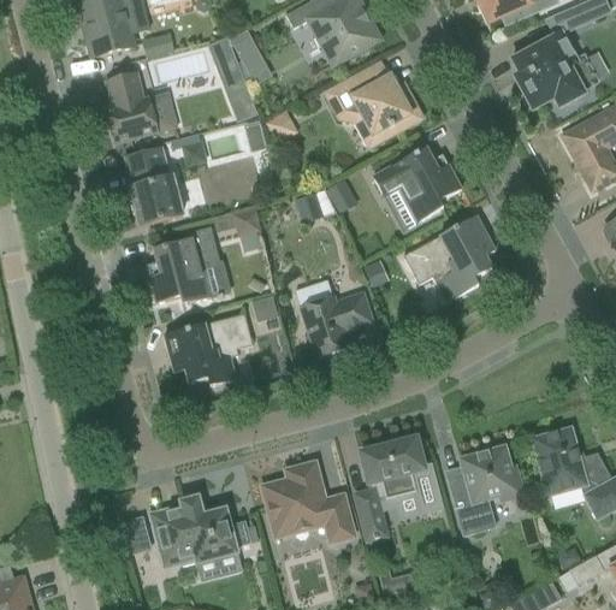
[(92,57),(134,46),(128,24),(134,23),(126,0),(81,0),(90,36),(87,37),(92,57)]
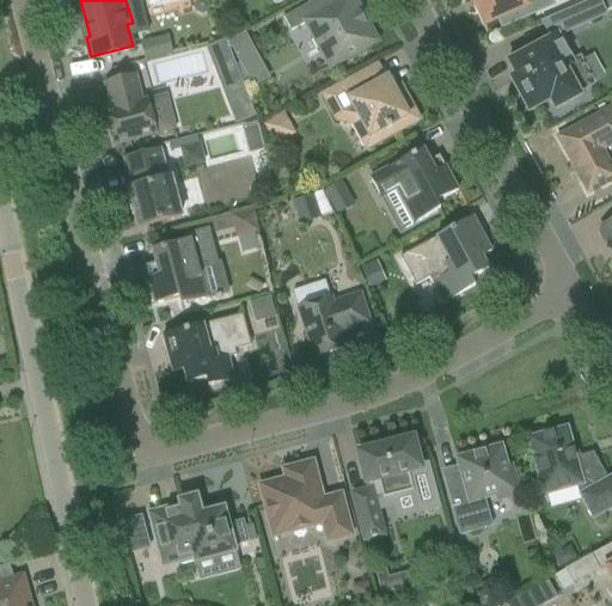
[(194,0),(194,1),(196,7),(201,11),(207,8),(210,2),(209,0),(194,0)]
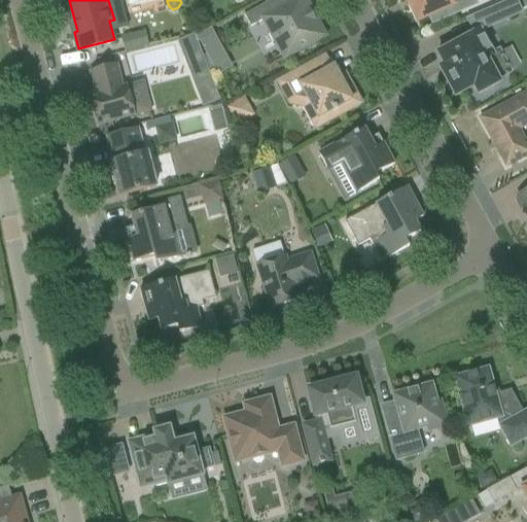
[(324,32),(316,16),(306,0),(289,0),(272,9),(268,0),(265,0),(244,11),(250,23),(264,16),(284,55),(297,47),(300,49),(313,42),(311,39),(324,32)]
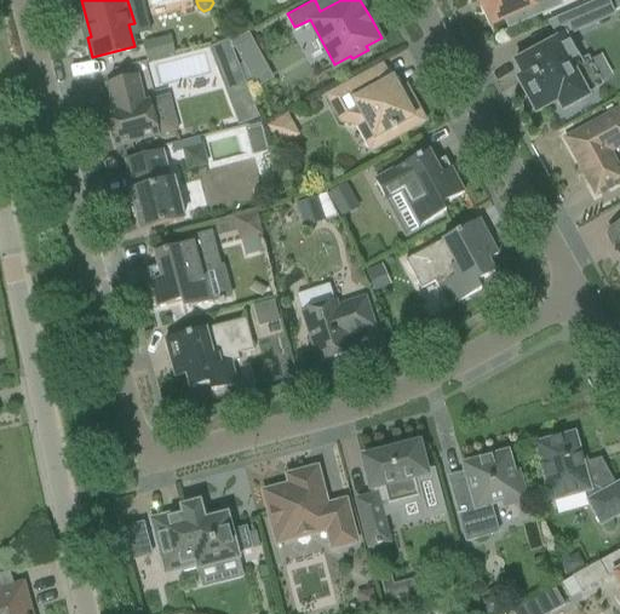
[(477,0),(482,9),(484,7),(491,22),(506,15),(510,21),(539,9),(535,0),(477,0)]
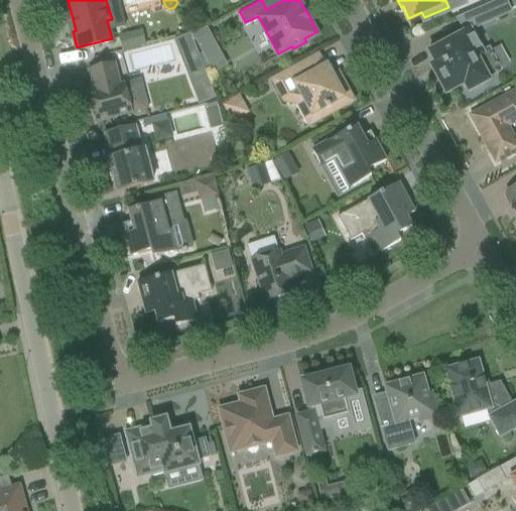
[(510,9),(506,0),(492,0),(481,5),(488,19),(510,9)]
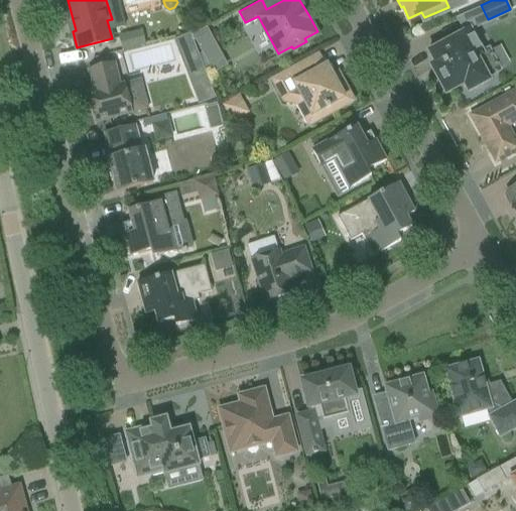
[(488,75),(501,68),(489,45),(482,48),(470,26),(464,29),(428,48),(434,60),(430,62),(445,91),(464,81),(468,89),(490,78),(488,75)]
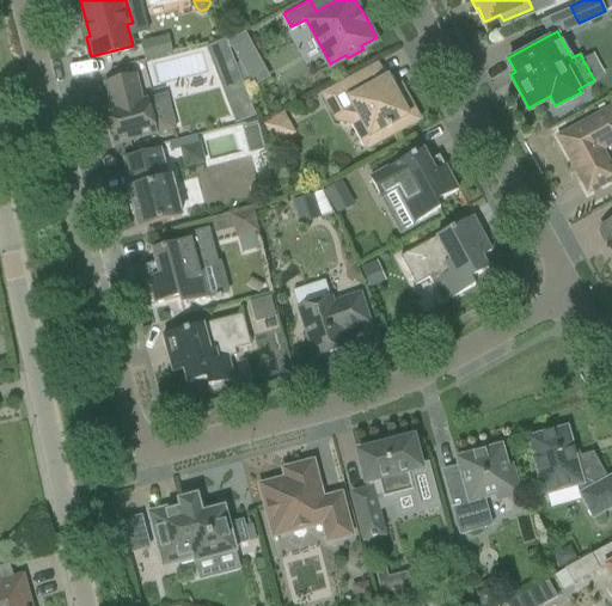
[(172,47),(167,32),(142,40),(146,54),(172,47)]
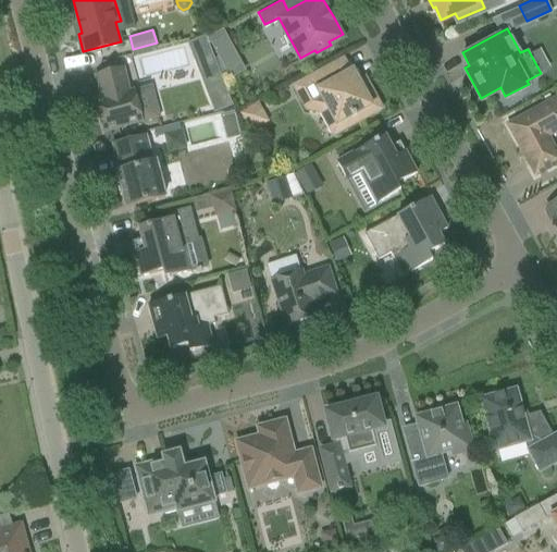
[(225,31),(210,39),(219,57),(220,58),(235,49),(225,31)]
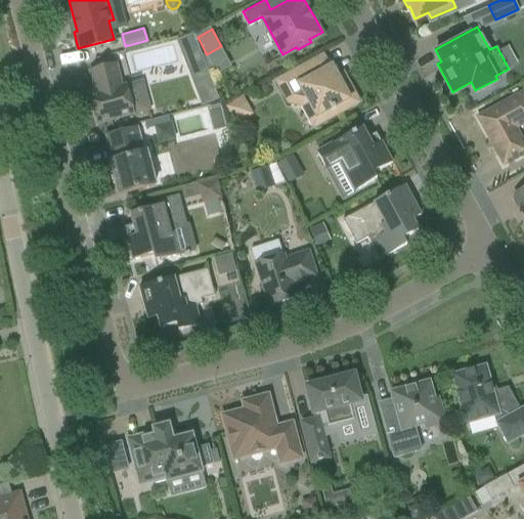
[(193,32),(177,38),(200,96),(216,90),(193,32)]
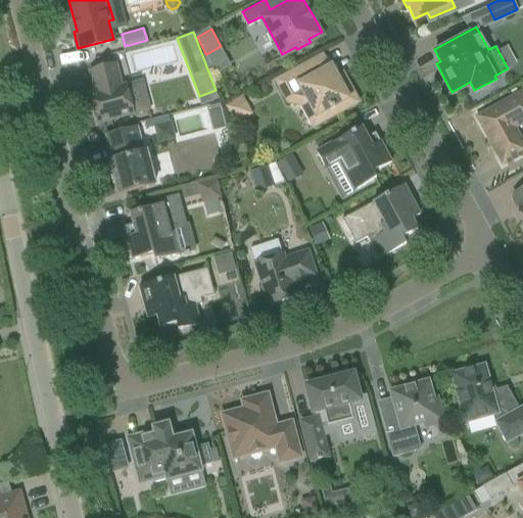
[(300,104),(305,95),(319,121),(359,99),(346,77),(340,80),(331,63),(329,64),(322,52),(293,67),(274,78),(287,101),(300,104)]
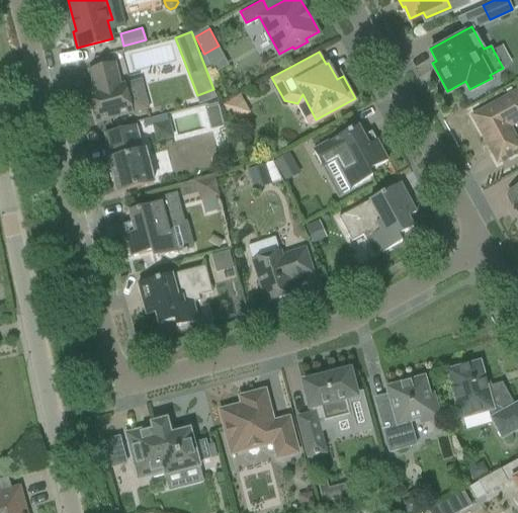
[(133,109),(148,105),(142,76),(124,81),(120,82),(114,60),(89,67),(94,89),(88,91),(96,119),(133,109)]
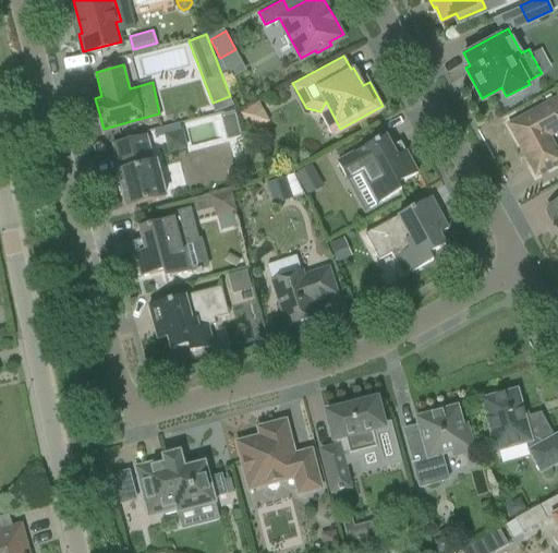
[(557,129),(557,95),(509,122),(536,171),(557,159),(557,145),(552,133),(557,129)]
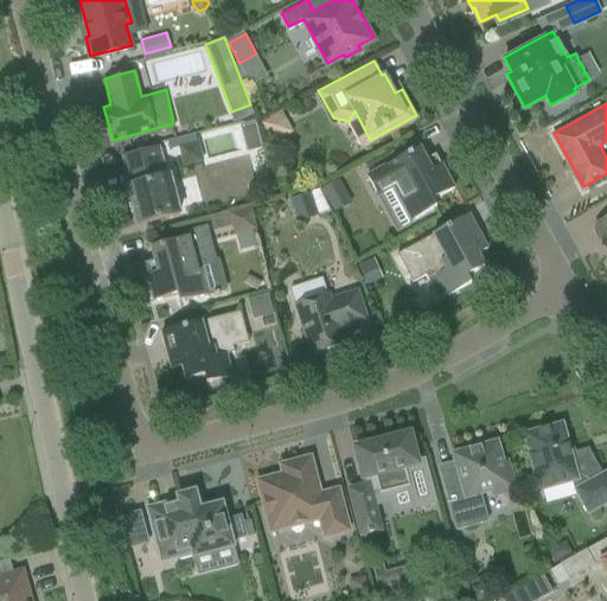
[(260,120),(272,141),(293,129),(282,108),(260,120)]
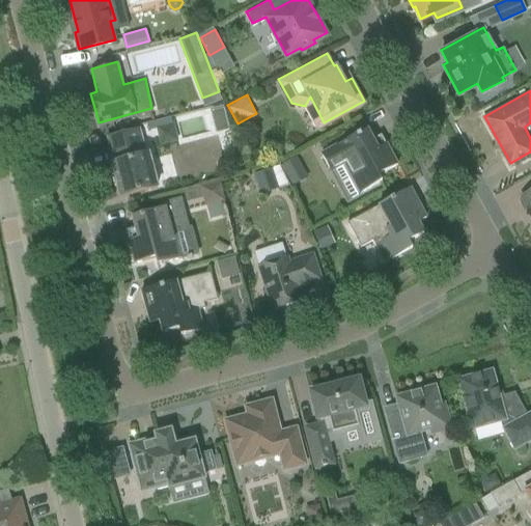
[(210,108),(213,126),(225,123),(222,106),(210,108)]
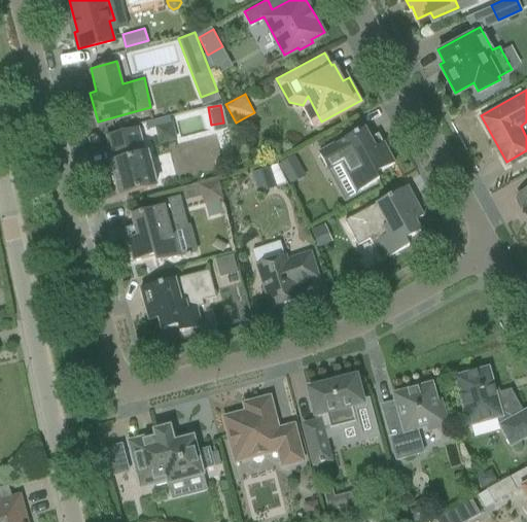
[(160,142),(177,137),(172,119),(154,125),(160,142)]
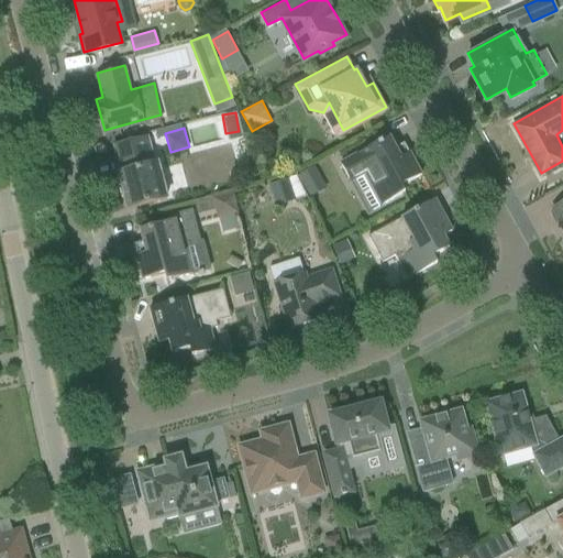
[(362,173),(379,203),(405,189),(401,183),(421,172),(409,150),(400,154),(388,133),(340,160),(351,179),(362,173)]
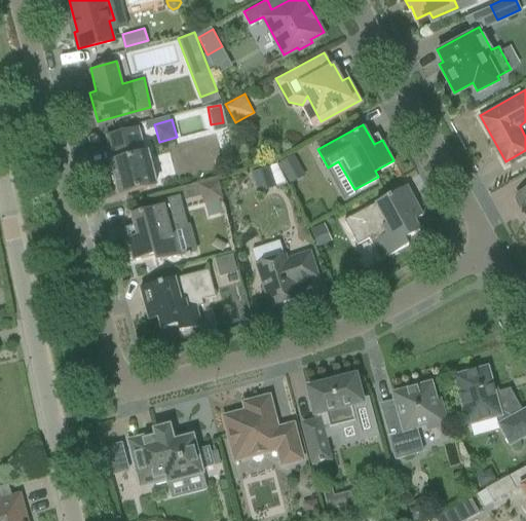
[(119,192),(140,187),(156,182),(147,147),(144,148),(138,125),(107,133),(114,157),(111,158),(113,170),(110,171),(113,182),(117,181),(119,192)]
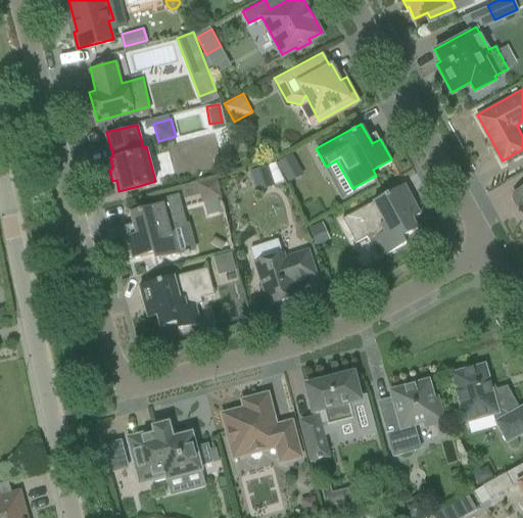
[(277,160),(283,172),(298,163),(292,152),(277,160)]
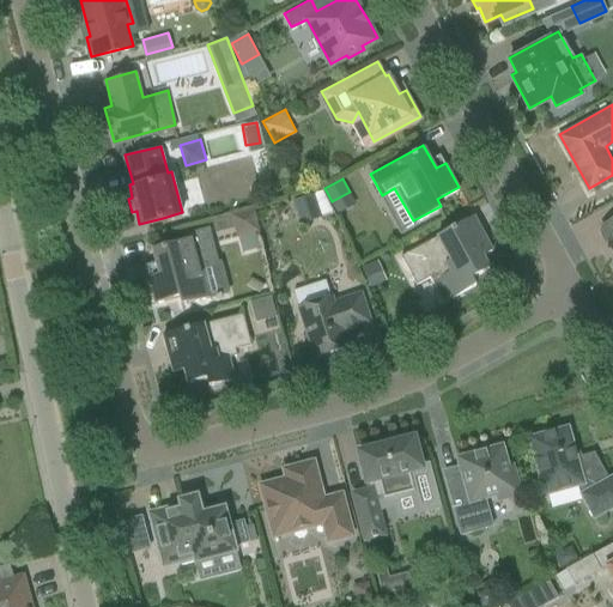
[(298,214),(320,207),(319,204),(315,193),(315,190),(292,198),(298,214)]
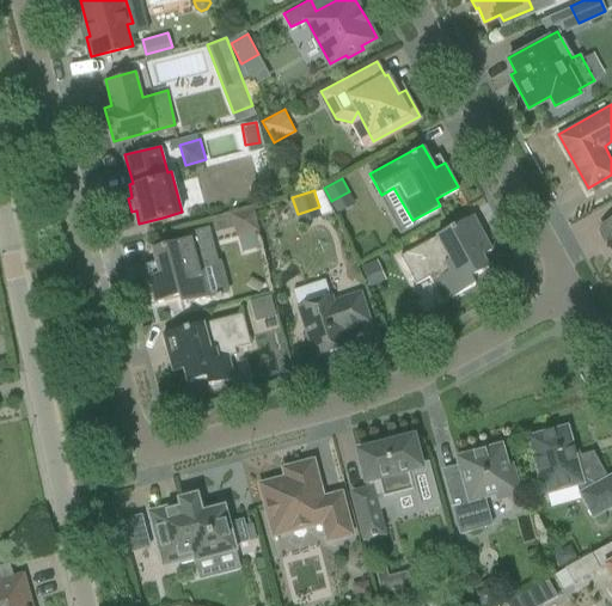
[(232,213),(234,225),(237,233),(259,228),(254,206),(231,212),(232,213)]
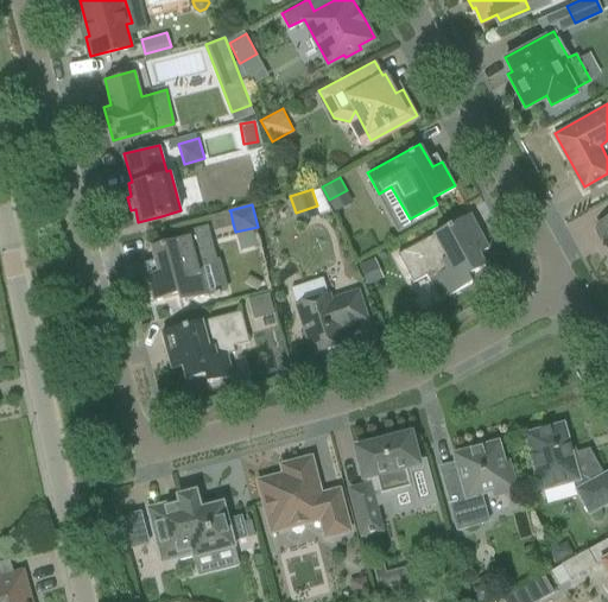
[(463,215),(398,252),(413,279),(426,272),(429,278),(438,273),(449,292),(472,280),(468,273),(485,264),(479,251),(488,246),(485,240),(475,238),(463,215)]
